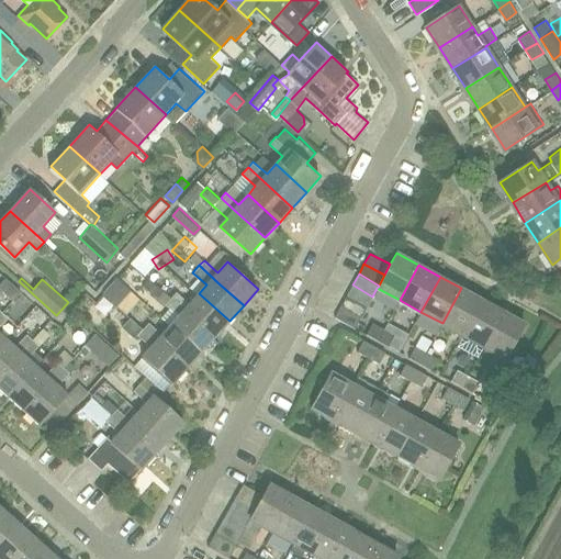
[(130,289),(116,278),(103,292),(115,303),(130,289)]
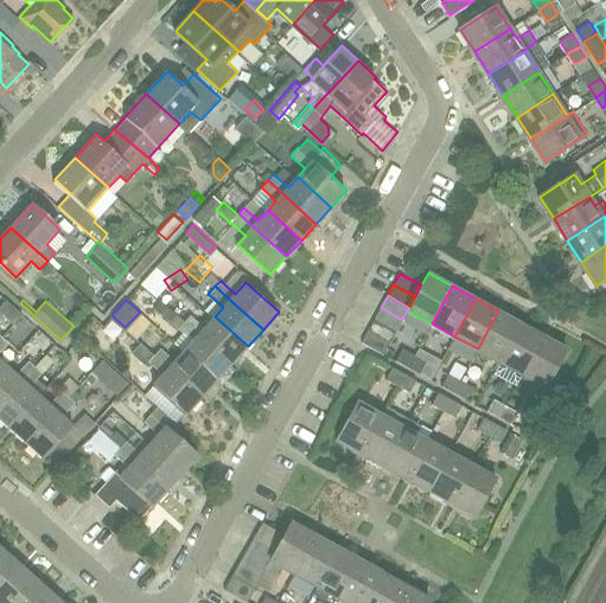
[(170,320),(176,313),(160,300),(154,307),(170,320)]
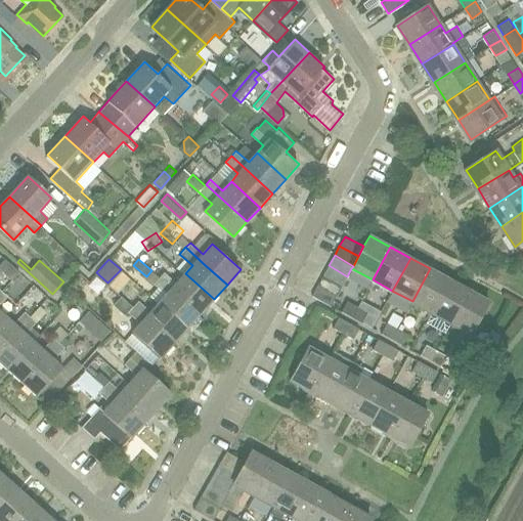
[(19,270),(13,265),(10,262),(2,271),(11,279),(19,270)]
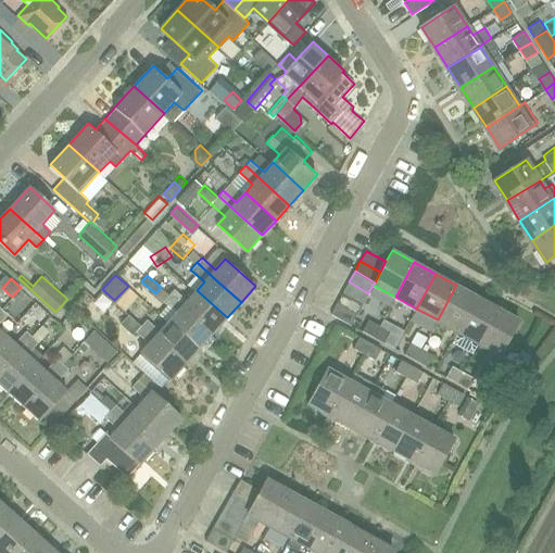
[(368,293),(349,281),(343,292),(363,303),(368,293)]
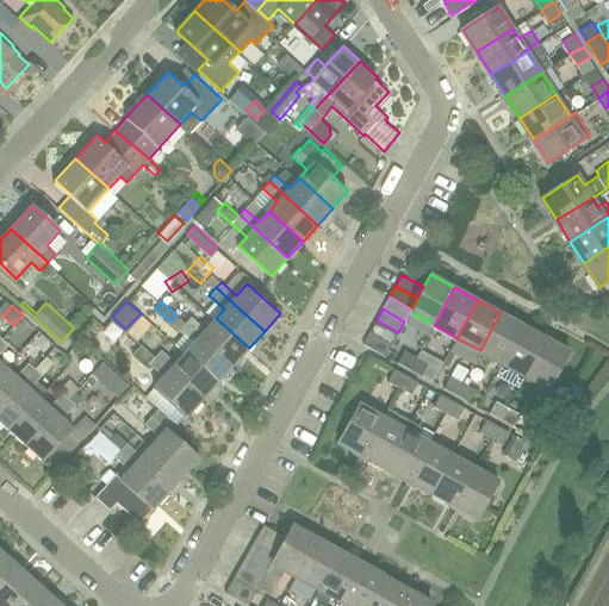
[(501,312),(480,350),(503,362),(523,325),(501,312)]
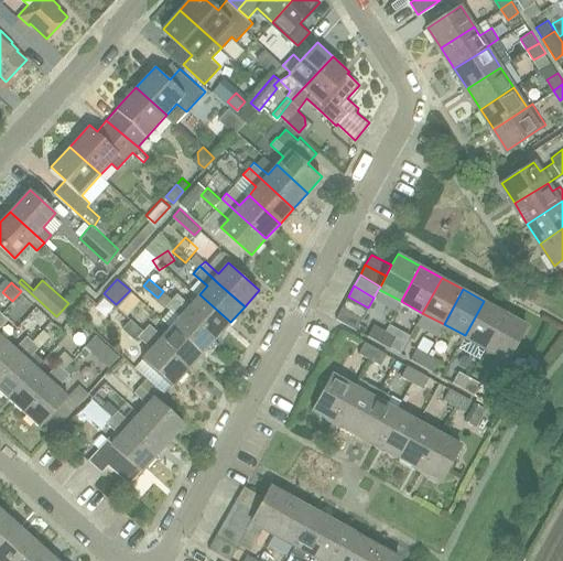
[(177,291),(172,298),(217,337),(230,322),(199,294),(191,303),(177,291)]
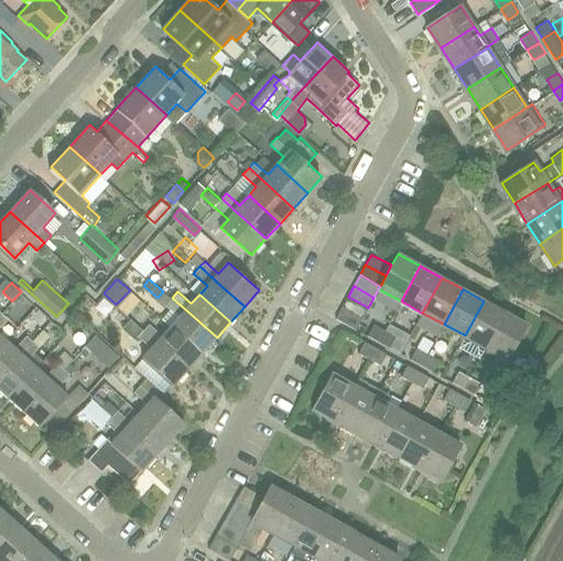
[(348,297),(343,306),(363,319),(368,308),(348,297)]
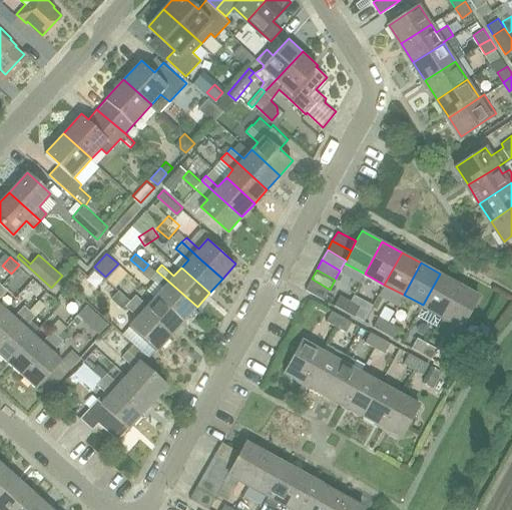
[(197,307),(156,271),(150,278),(162,288),(156,296),(184,321),(197,307)]
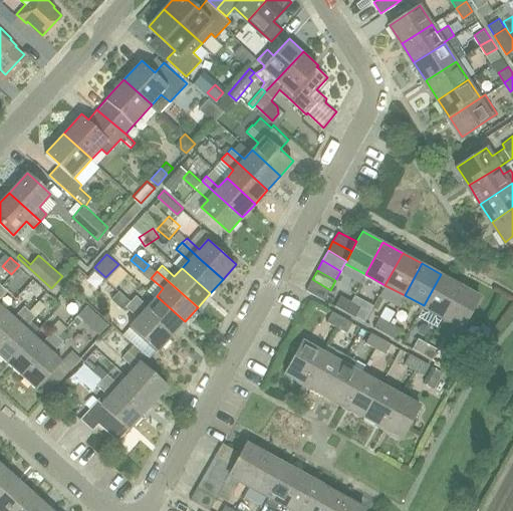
[(75,273),(65,285),(78,296),(88,284),(75,273)]
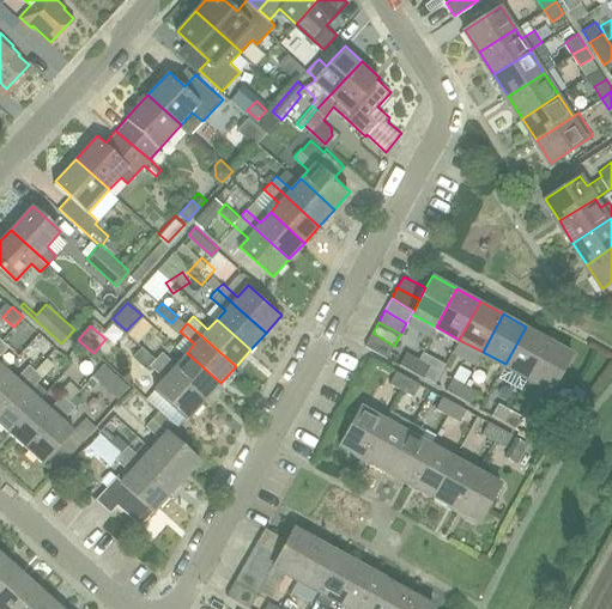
[(549,339),(526,327),(506,364),(528,377),(549,339)]
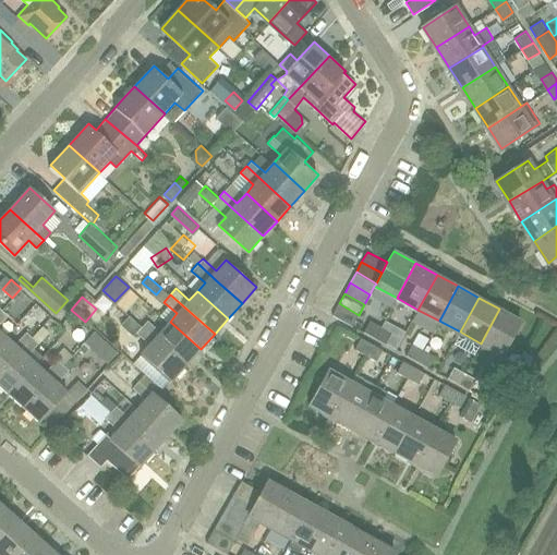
[(359,315),(339,303),(334,313),(353,324),(359,315)]
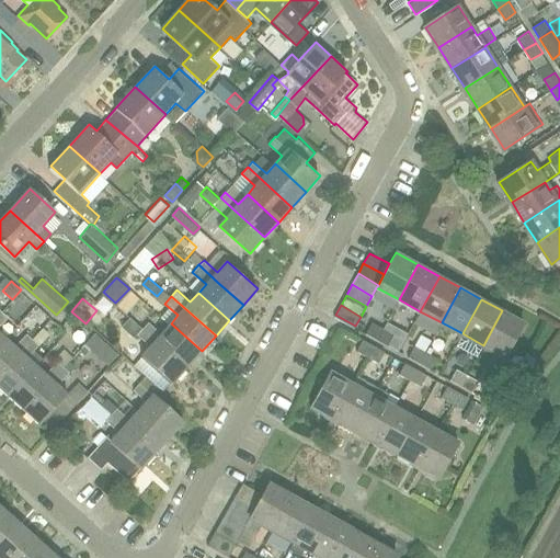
[(0,326),(9,315),(3,310),(0,312),(0,343),(7,337),(0,331),(0,326)]
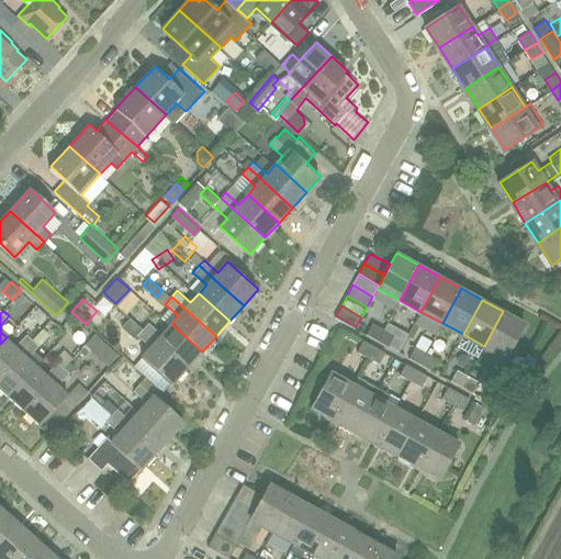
[(525,323),(503,311),(484,346),(506,358),(525,323)]
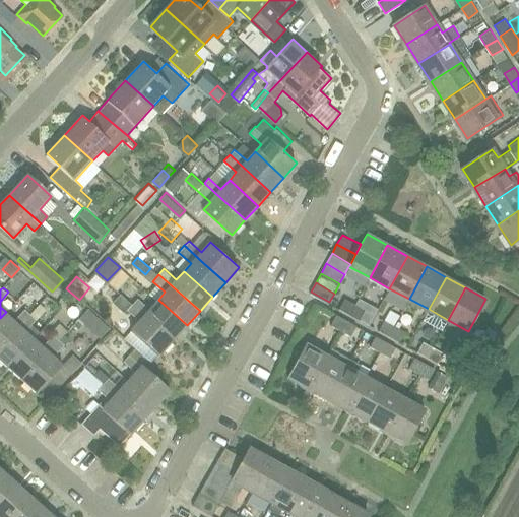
[(133,303),(123,294),(115,304),(125,313),(127,309),(139,320),(132,328),(161,354),(175,339),(156,324),(133,303)]
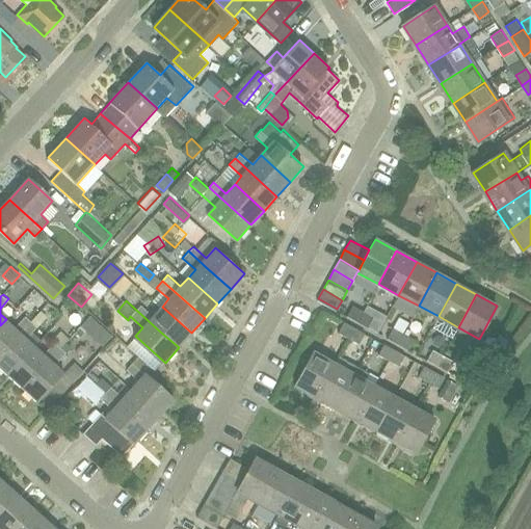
[(72,320),(77,307),(65,302),(61,316),(72,320)]
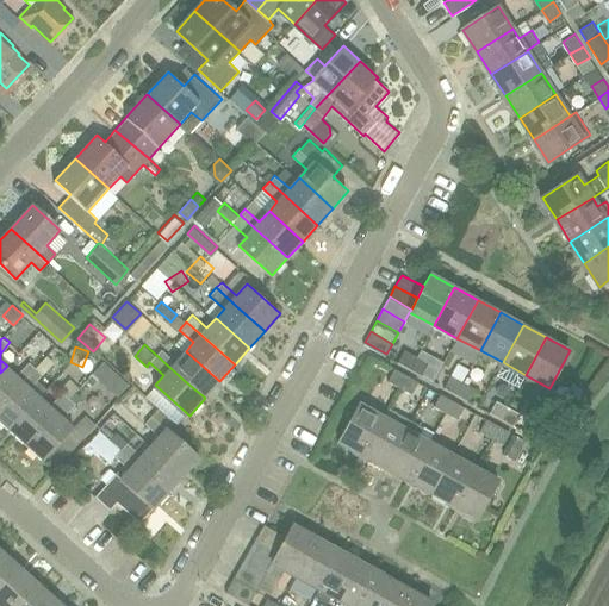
[(162,348),(156,355),(184,380),(205,398),(219,381),(186,351),(176,361),(162,348)]
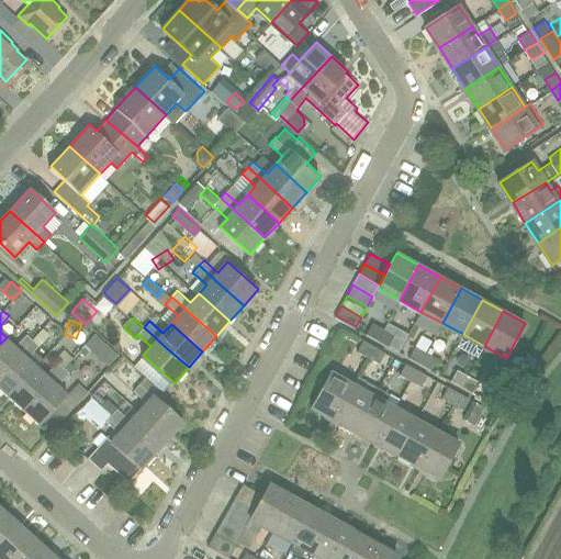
[(378,339),(384,327),(373,322),(367,334),(378,339)]
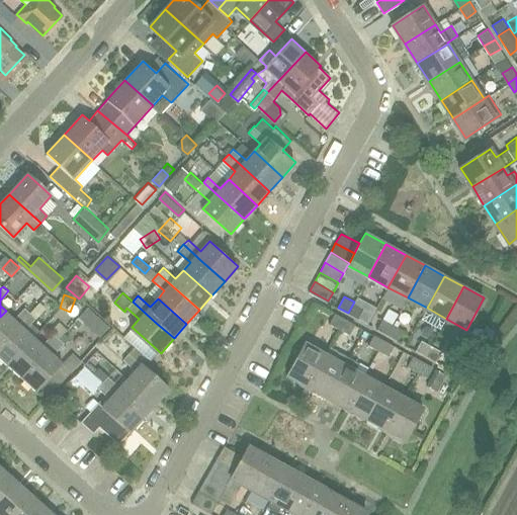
[(354,302),(348,313),(358,319),(364,308),(354,302)]
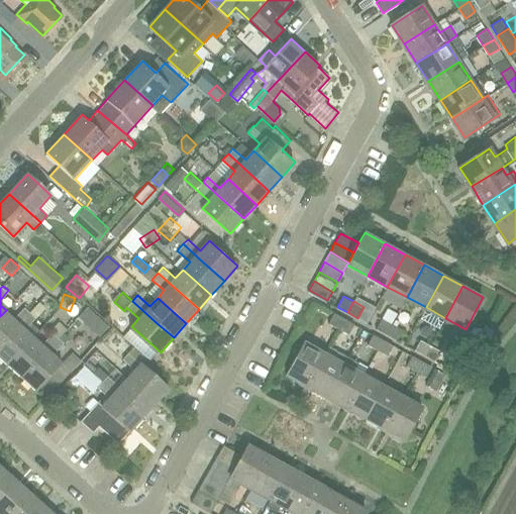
[(103,333),(111,324),(89,304),(65,330),(71,335),(87,318),(103,333)]
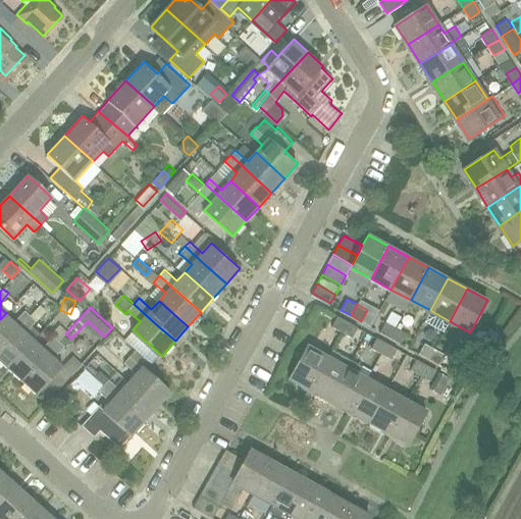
[(6,313),(0,319),(0,348),(32,314),(25,309),(14,321),(6,313)]
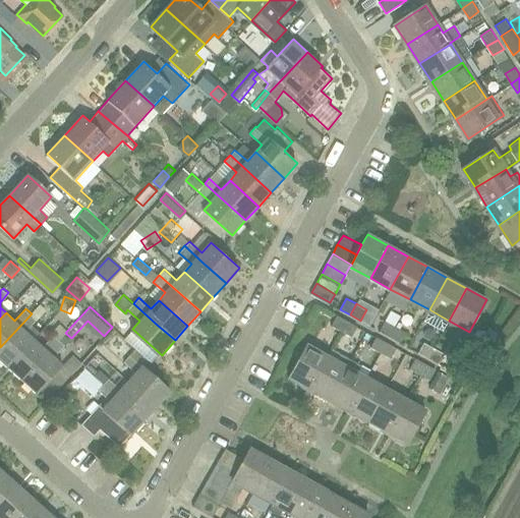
[(37,319),(32,313),(0,347),(0,360),(7,367),(35,339),(25,331),(37,319)]
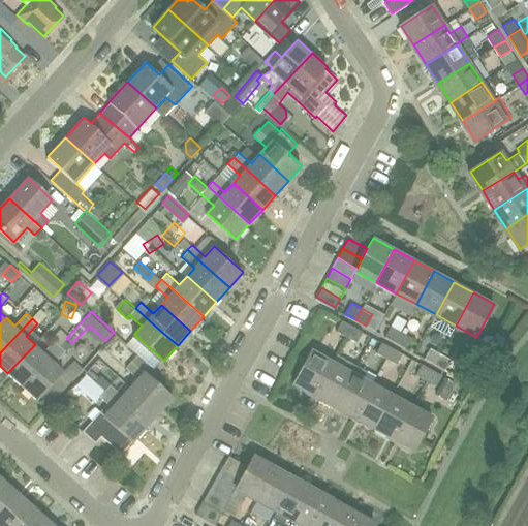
[(346,335),(352,325),(342,318),(336,329),(346,335)]
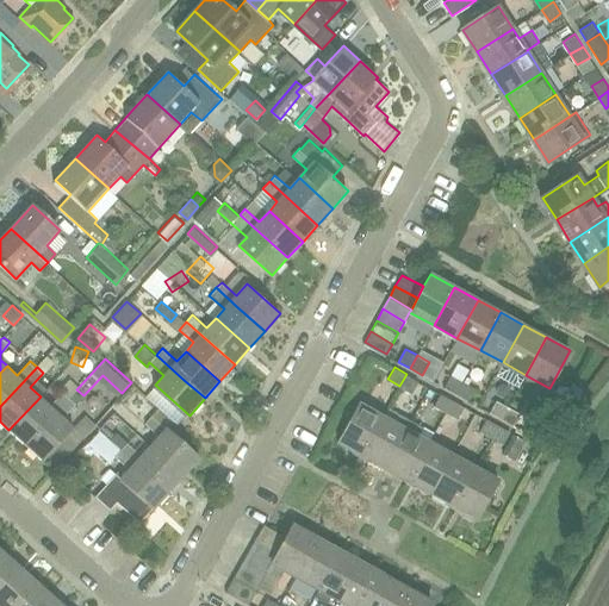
[(50,405),(41,397),(8,430),(25,445),(76,389),(84,381),(75,374),(60,389),(62,392),(50,405)]
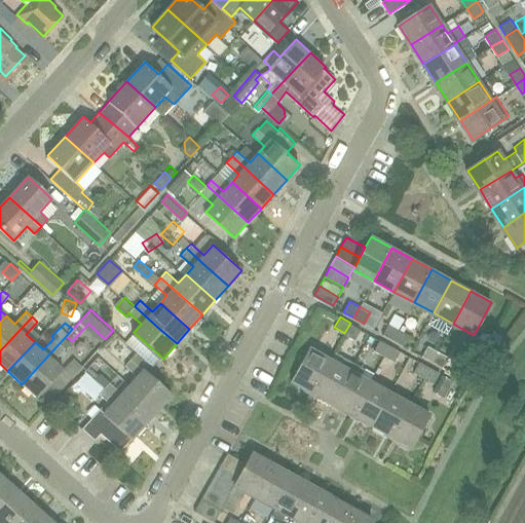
[(361,328),(350,323),(344,333),(354,338),(361,328)]
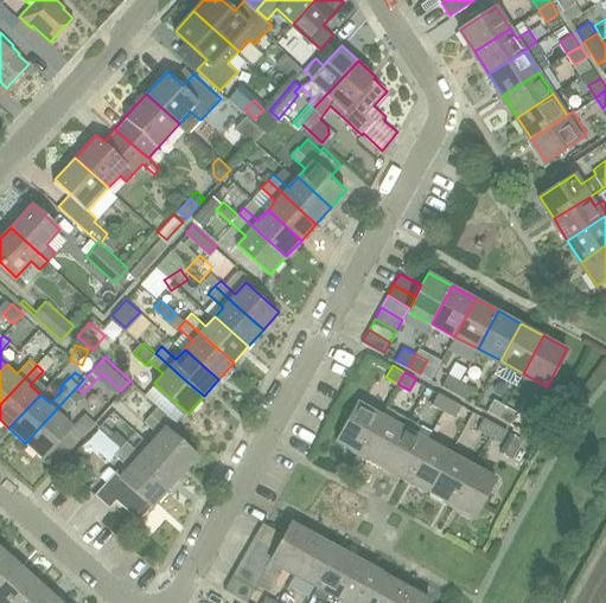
[(454,392),(461,379),(448,372),(441,384),(454,392)]
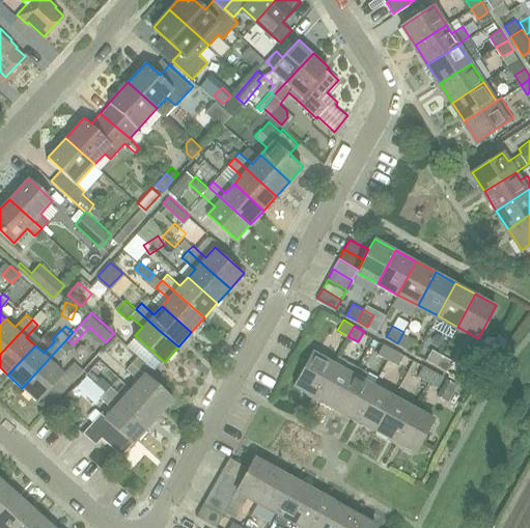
[(403,332),(397,343),(407,349),(413,337),(403,332)]
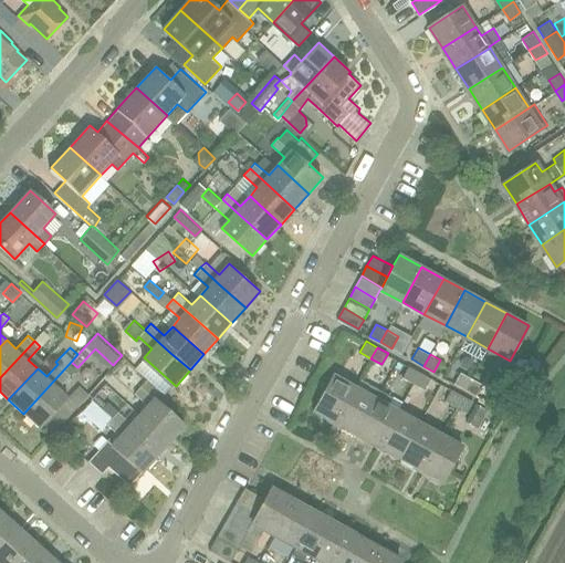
[(128,385),(140,372),(135,366),(127,360),(115,373),(128,385)]
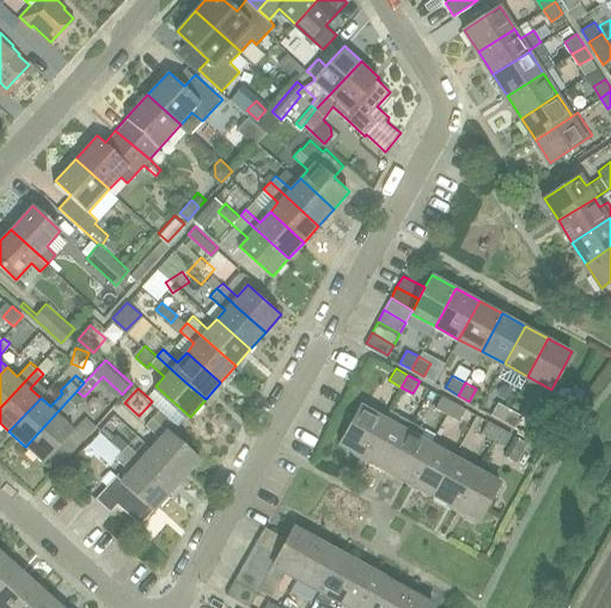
[(84,397),(77,391),(25,447),(43,462),(48,456),(57,466),(90,429),(80,421),(74,428),(63,418),(84,397)]
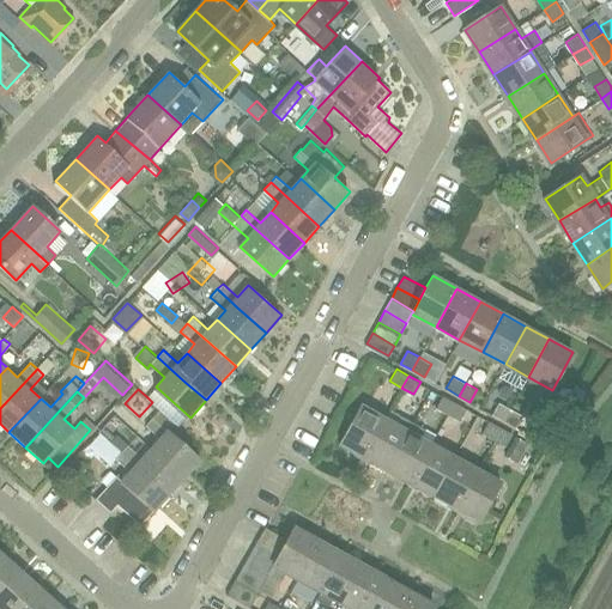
[(448,414),(455,401),(443,394),(436,407),(448,414)]
